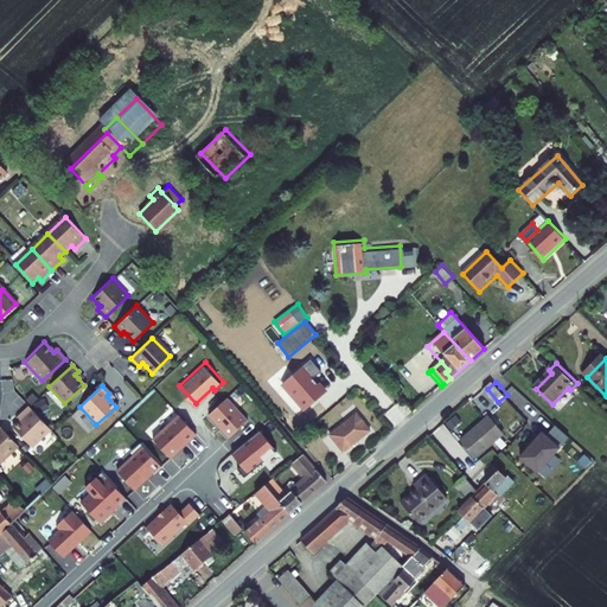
[(231,434),(250,416),(229,394),(210,411),(231,434)]
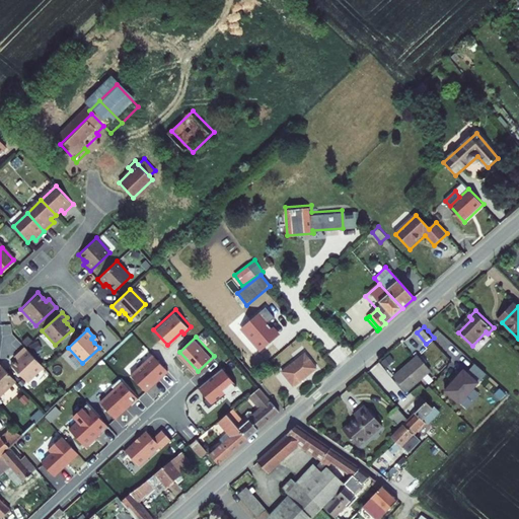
[(24,349),(17,356),(19,358),(16,361),(10,367),(25,383),(43,368),(24,349)]
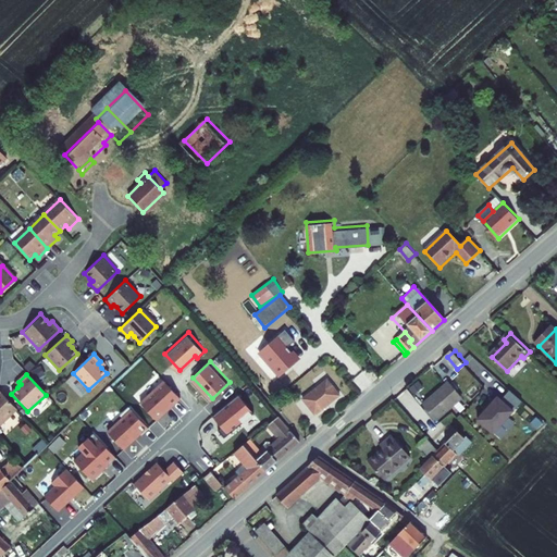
[(448,379),(423,403),(438,418),(463,394),(448,379)]
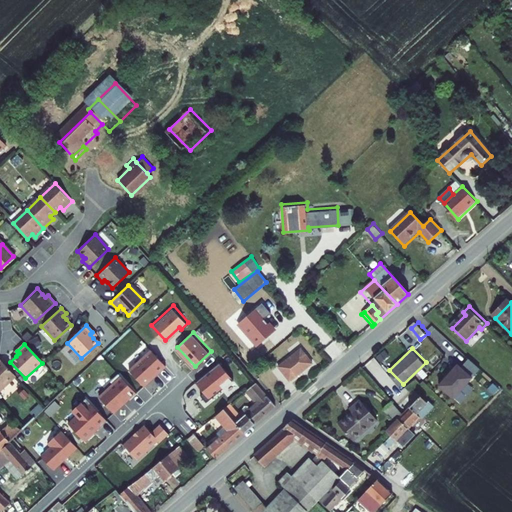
[(129,369),(144,385),(153,377),(152,376),(156,372),(157,373),(166,365),(151,349),(129,369)]
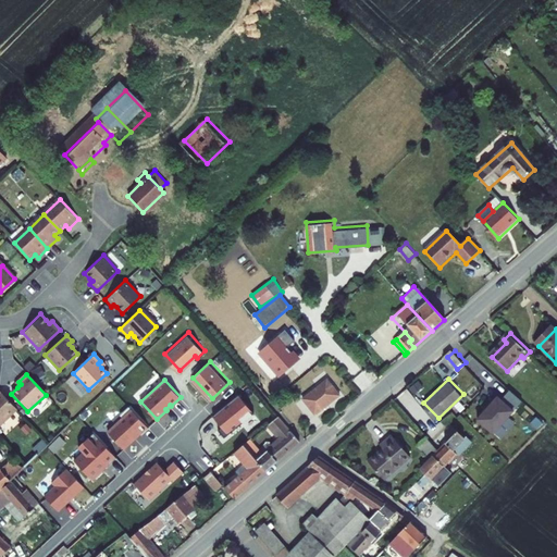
[(493,381),(487,392),(503,400),(509,388),(493,381)]
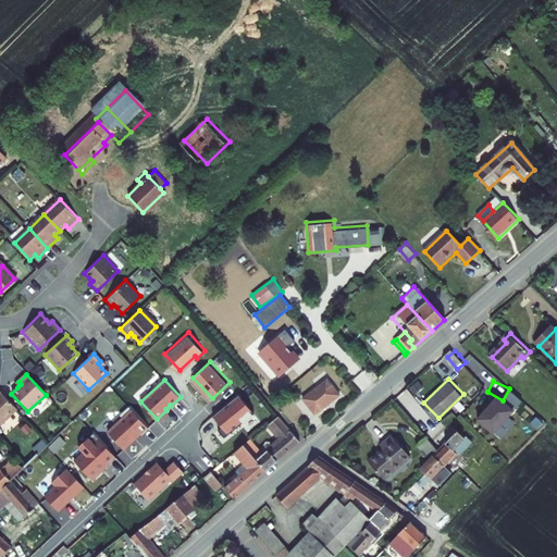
[(338,398),(325,383),(296,409),(304,419),(310,412),(316,419),(338,398)]
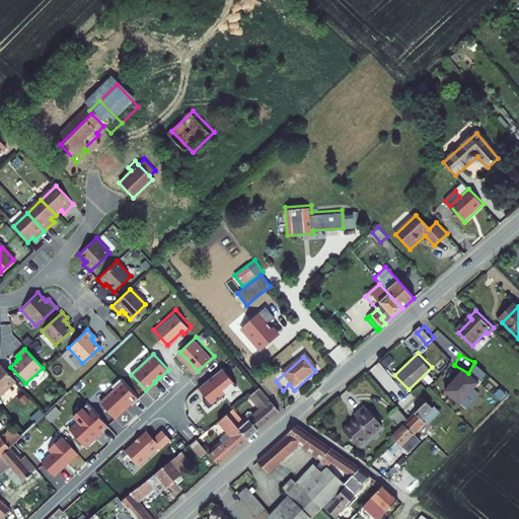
[(0,396),(15,382),(0,366),(0,396)]
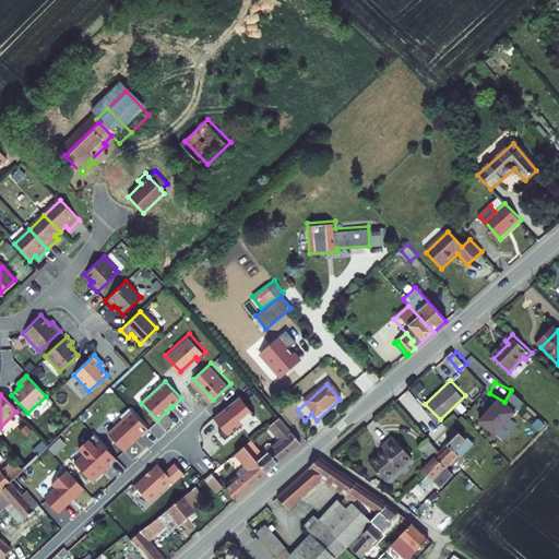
[(288,394),(284,397),(289,405),(294,401),(288,394)]
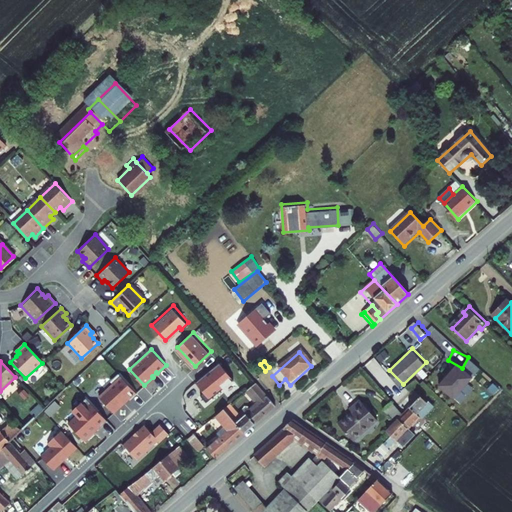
[(219,362),(195,382),(204,392),(200,395),(207,402),(234,379),(219,362)]
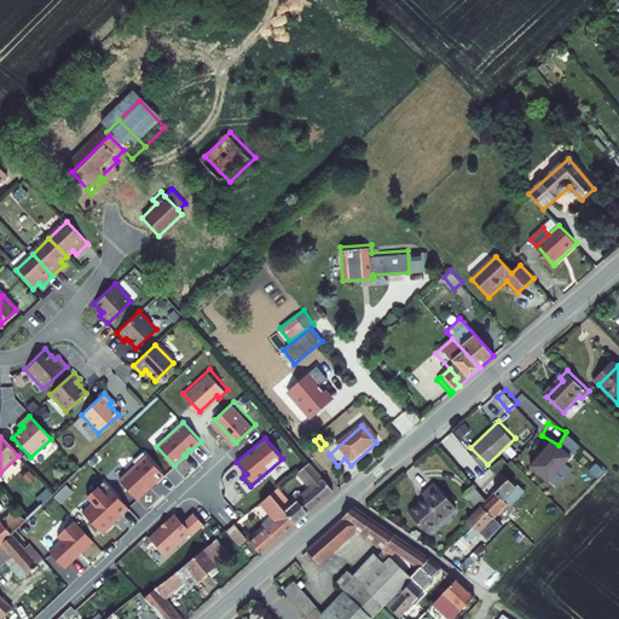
[(119,479),(137,498),(150,486),(149,486),(155,480),(157,482),(166,475),(143,451),(133,461),(136,463),(119,479)]
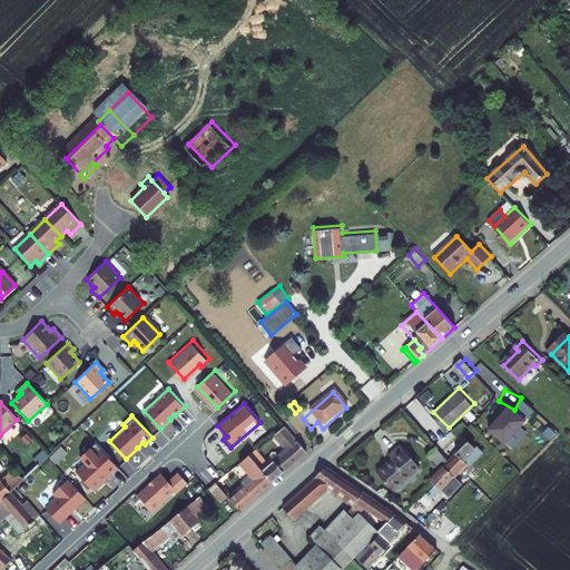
[(8,442),(22,428),(17,422),(2,435),(8,442)]
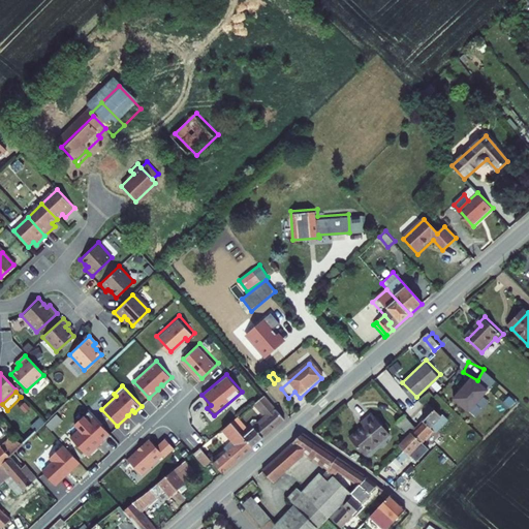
[(269,418),(255,431),(262,440),(284,421),(263,397),(255,403),(269,418)]
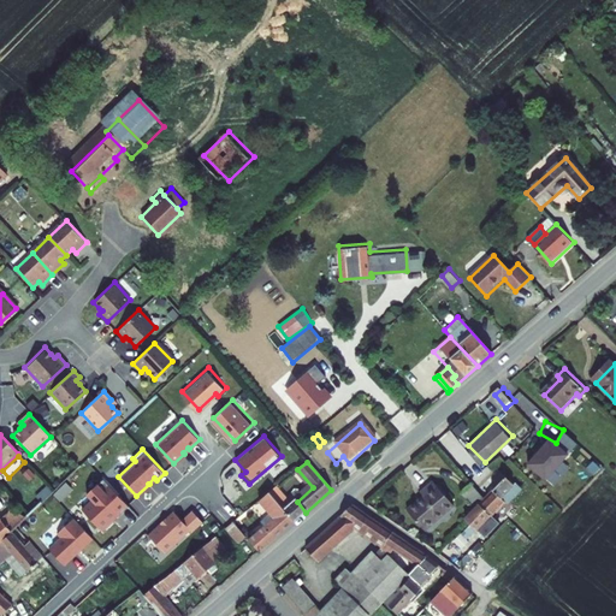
[(484,499),(497,513),(523,487),(509,474),(487,496),(484,499)]
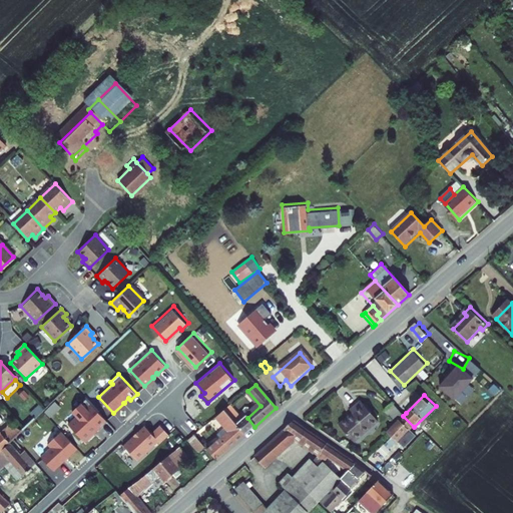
[(75,415),(67,423),(80,437),(88,429),(91,433),(98,427),(99,428),(107,421),(85,398),(71,411),(75,415)]
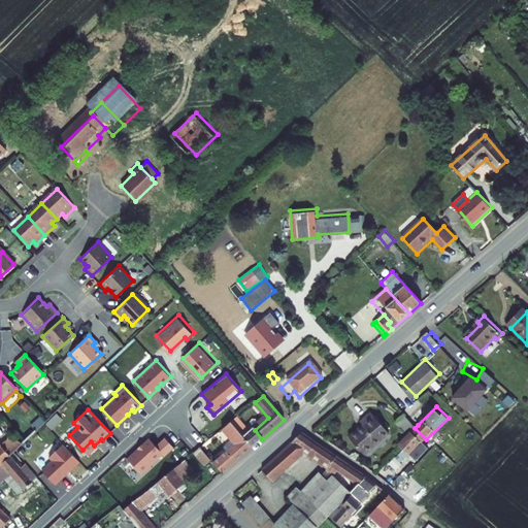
[(398,420),(409,433),(415,428),(418,425),(405,413),(398,420)]
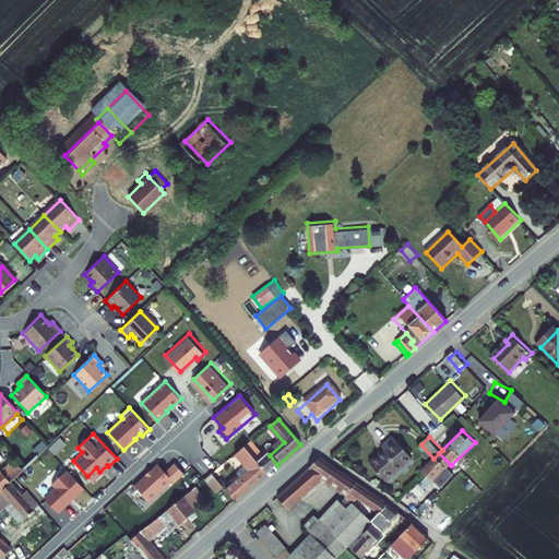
[(415,461),(396,439),(384,449),(388,453),(373,465),(389,483),(415,461)]
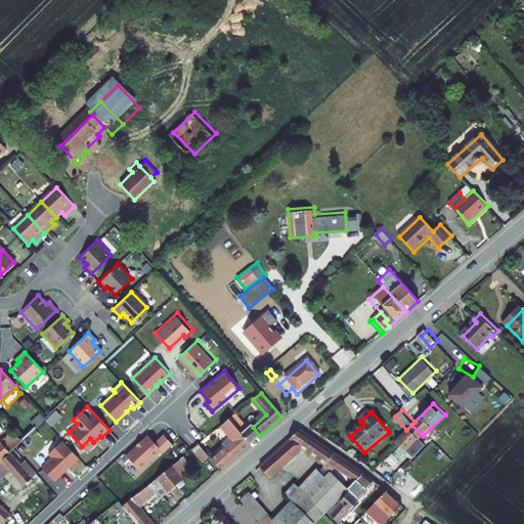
[(227,421),(249,446),(260,436),(253,427),(248,431),(234,415),(227,421)]
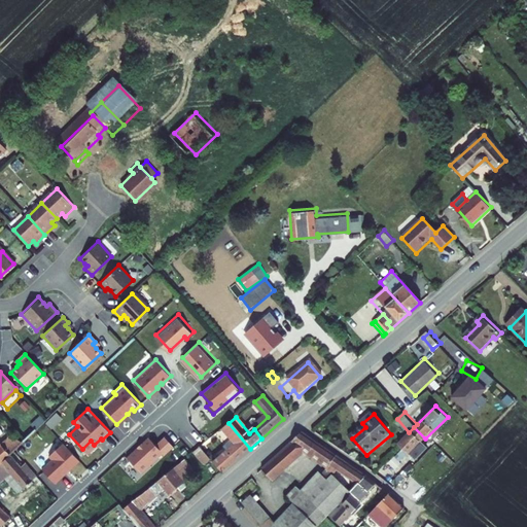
[(219,476),(250,449),(229,423),(219,431),(229,442),(232,445),(224,452),(210,464),(219,476)]
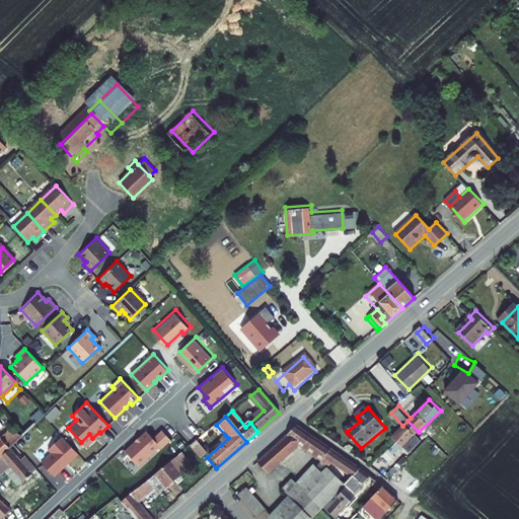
[(393,435),(396,439),(404,447),(419,432),(408,421),(402,426),(393,435)]
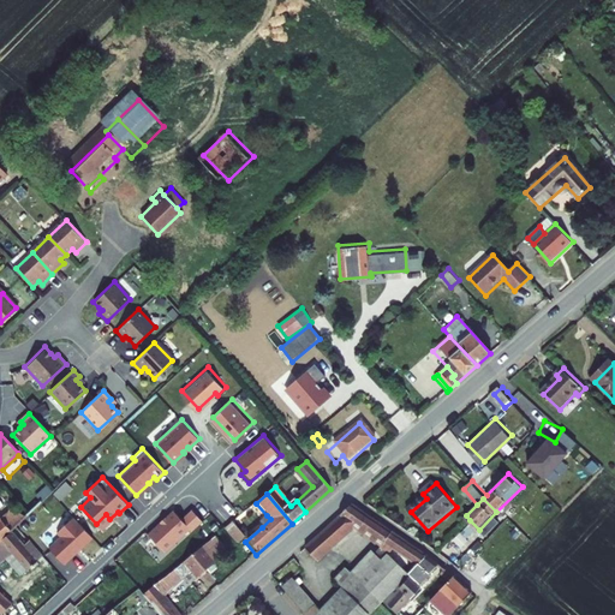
[(386,543),(394,530),(352,501),(340,512),(341,514),(306,544),(318,559),(356,526),(382,543),(378,548),(388,554),(393,548),(386,543)]
